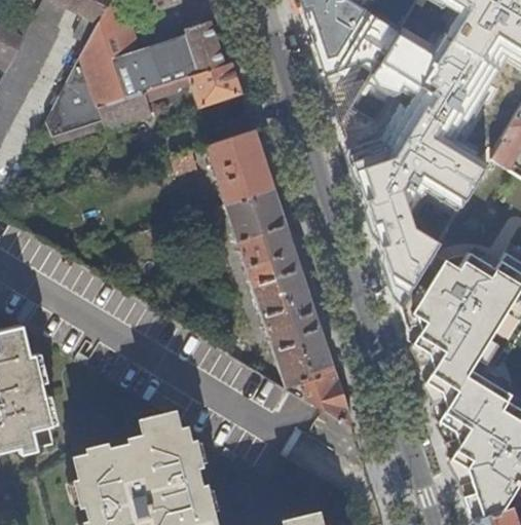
[(77,36),(90,43),(113,0),(46,0),(26,40),(11,68),(9,67),(0,84),(0,147),(61,30),(58,29),(69,6),(87,16),(77,36)]
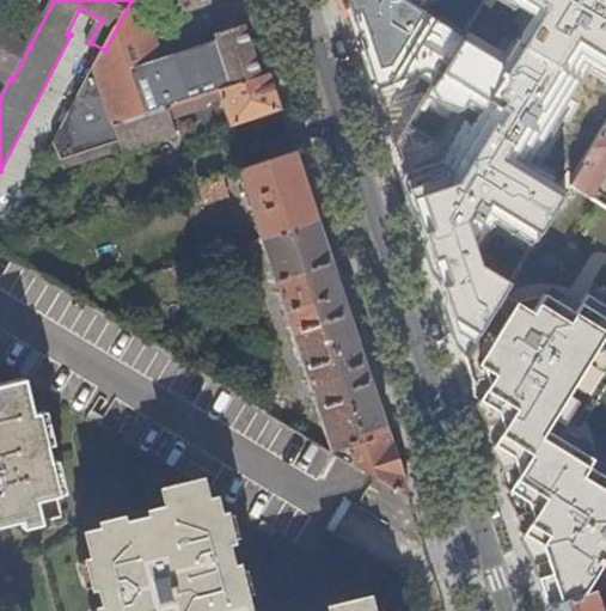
[(116,127),(261,78),(244,25),(213,35),(218,50),(165,68),(145,0),(132,0),(105,50),(57,146),(63,160),(121,142),(116,127)]
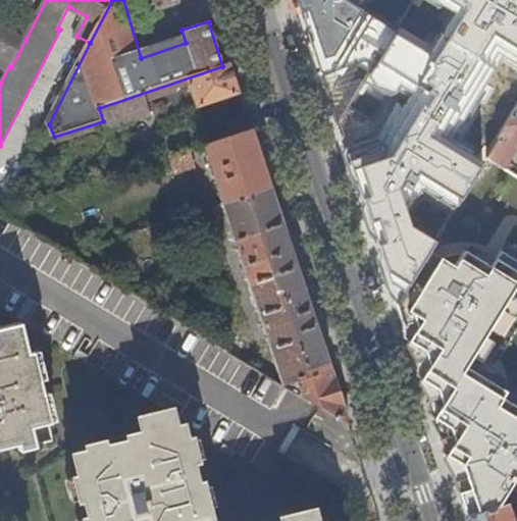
[(516,0),(463,0),(456,12),(469,20),(477,8),(511,29),(516,19),(516,0)]
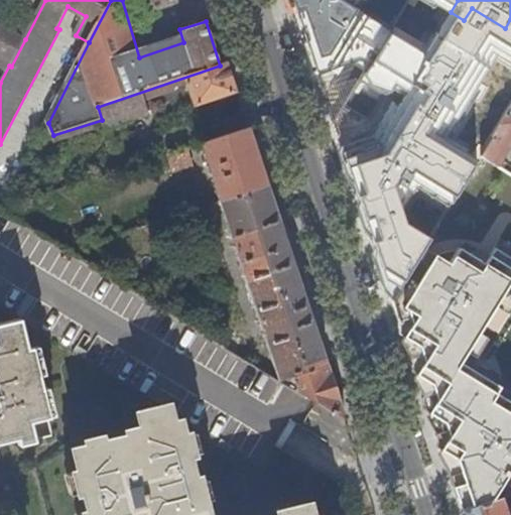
[(510,19),(505,28),(474,80),(497,95),(503,99),(509,102),(510,103),(510,19)]
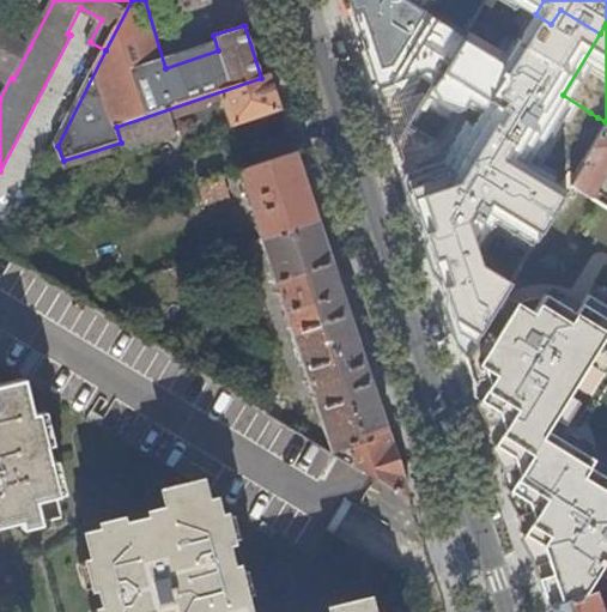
[(13,79),(30,47),(0,30),(0,61),(10,67),(6,74),(11,78),(13,79)]
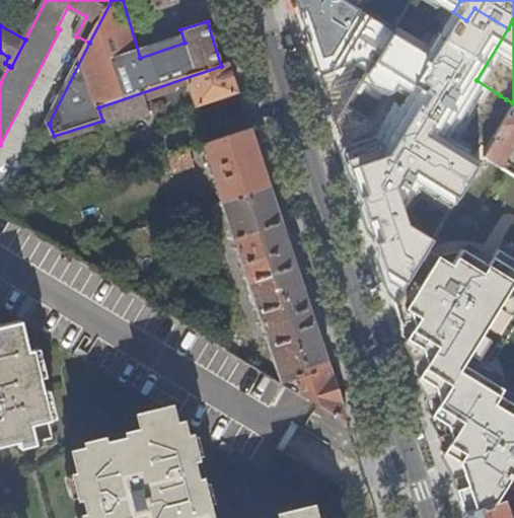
[(409,39),(395,29),(371,68),(413,93),(416,88),(418,90),(414,95),(450,118),(453,113),(455,115),(476,81),(462,72),(468,63),(467,60),(465,57),(464,56),(461,54),(459,54),(456,55),(454,56),(448,64),(422,47),(429,33),(417,25),(409,39)]
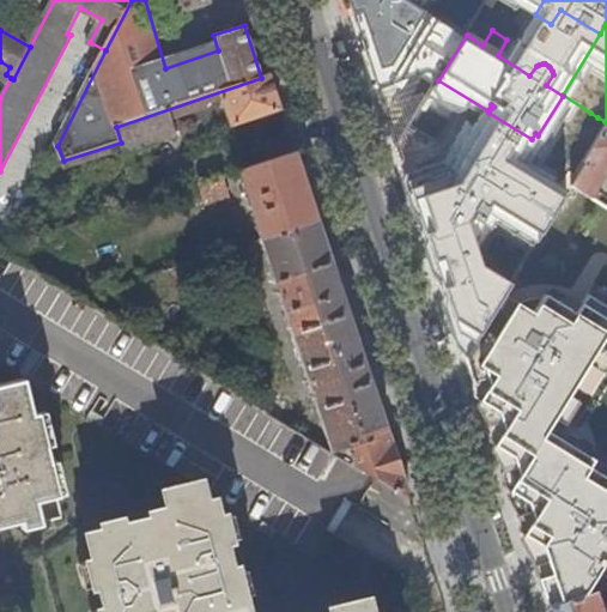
[(123,150),(125,153),(180,135),(174,119),(210,107),(208,103),(222,98),(231,126),(283,109),(271,74),(261,78),(116,127),(121,143),(123,150)]
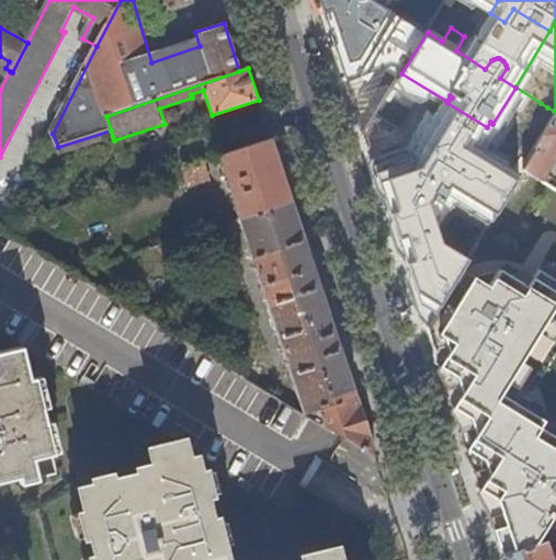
[(547,107),(541,103),(507,158),(525,170),(555,121),(555,112),(554,111),(548,120),(542,115),(547,107)]
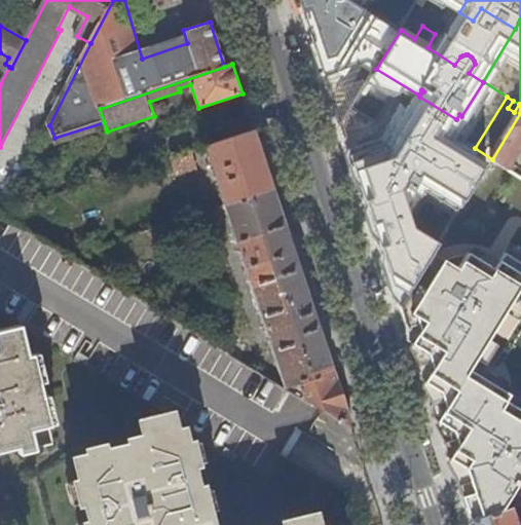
[(491,161),(509,173),(512,167),(520,153),(520,113),(492,159),(491,161)]
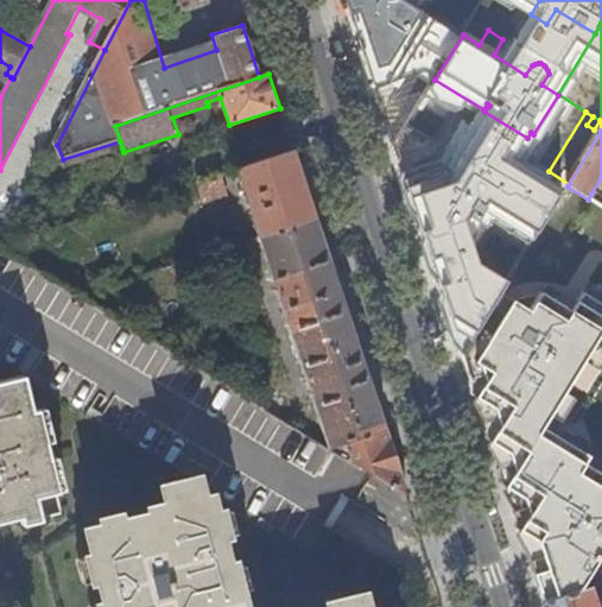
[(120,141),(63,159),(68,168),(122,149),(120,141)]
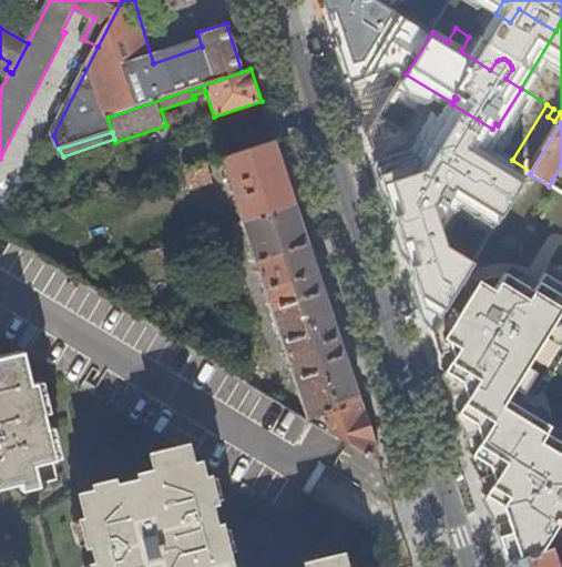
[(275,140),(222,158),(244,222),(296,204),(275,140)]
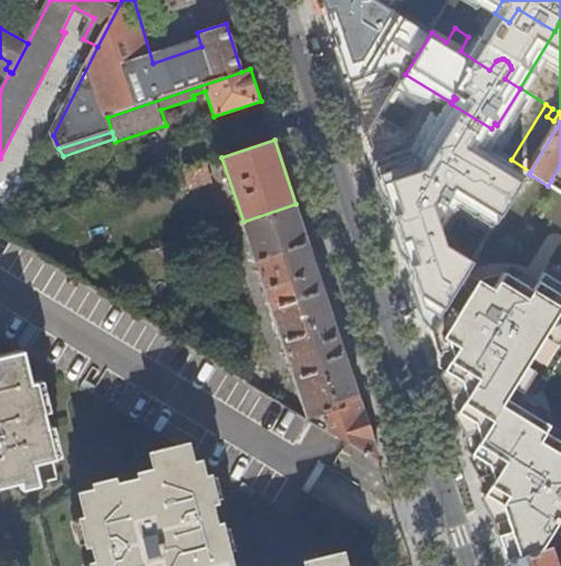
[(511,160),(486,144),(477,158),(521,186),(529,174),(530,172),(511,160)]
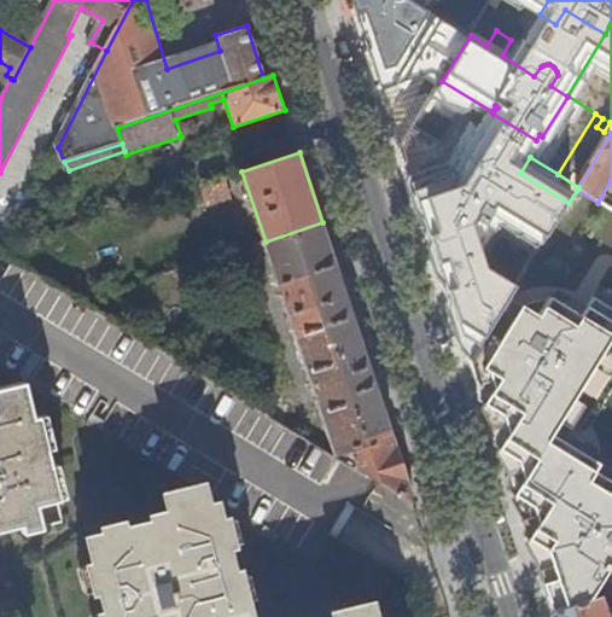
[(225,178),(202,185),(209,205),(231,198),(225,178)]
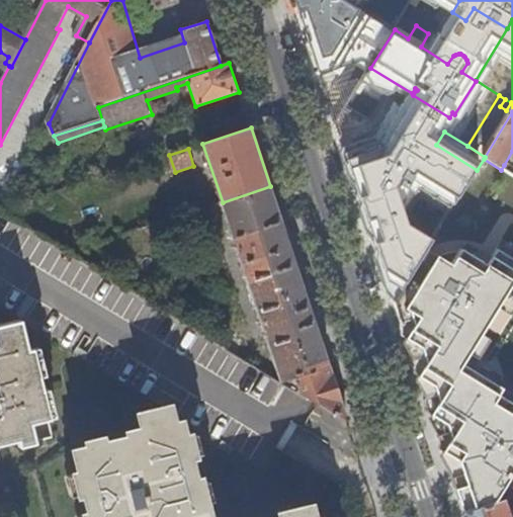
[(509,168),(504,165),(501,170),(512,177),(512,165),(511,164),(509,168)]
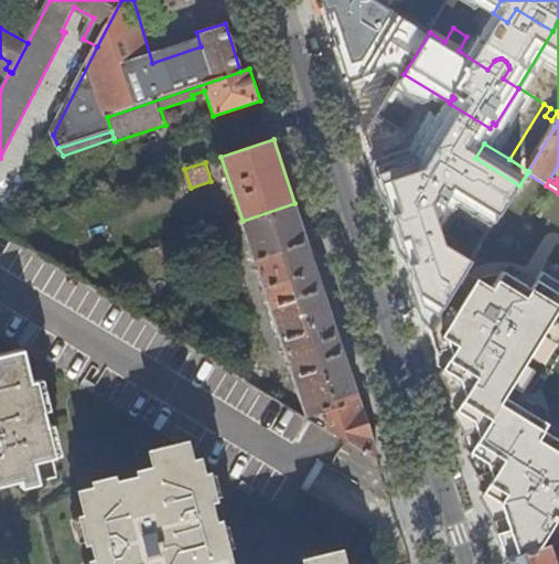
[(488,235),(496,222),(452,195),(428,234),(455,252),(436,286),(451,295),(488,235)]
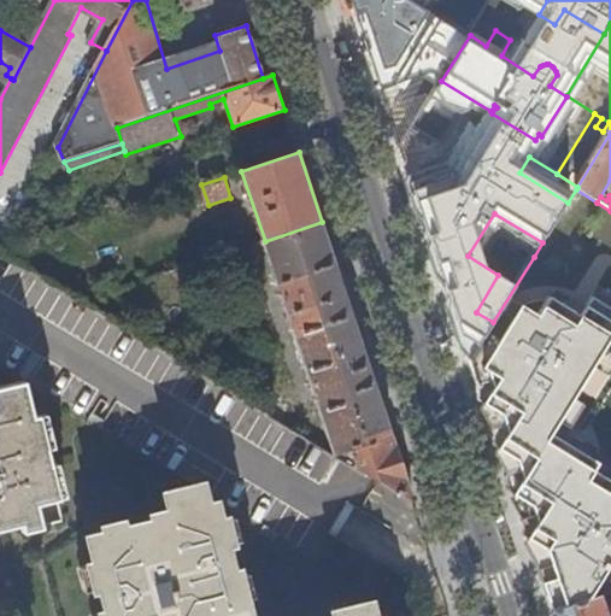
[(322,222),(265,241),(336,455),(351,450),(356,465),(416,503),(322,222)]
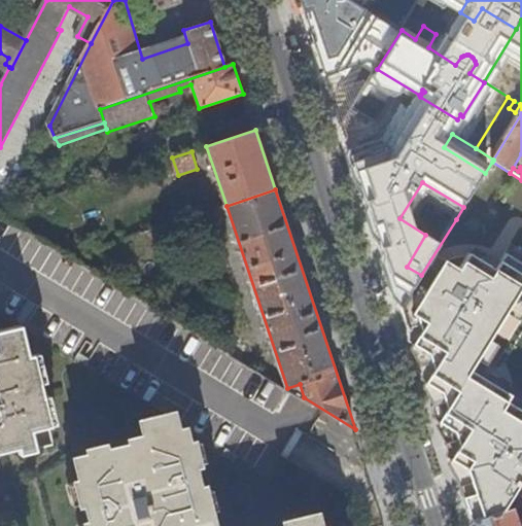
[(21,329),(0,335),(0,453),(21,449),(23,455),(36,451),(31,431),(50,427),(34,358),(28,359),(21,329)]
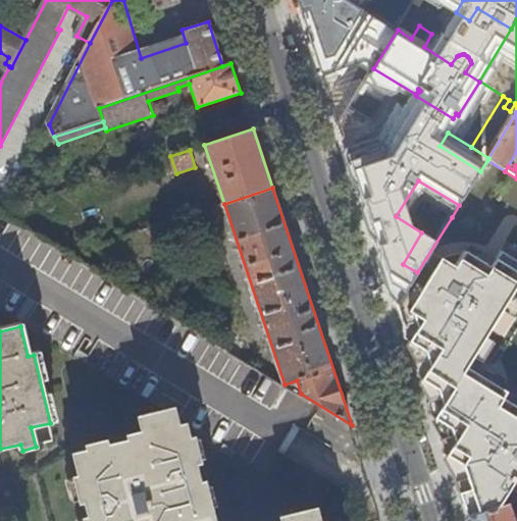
[(223,332),(216,343),(242,358),(248,347),(246,340),(230,330),(223,332)]
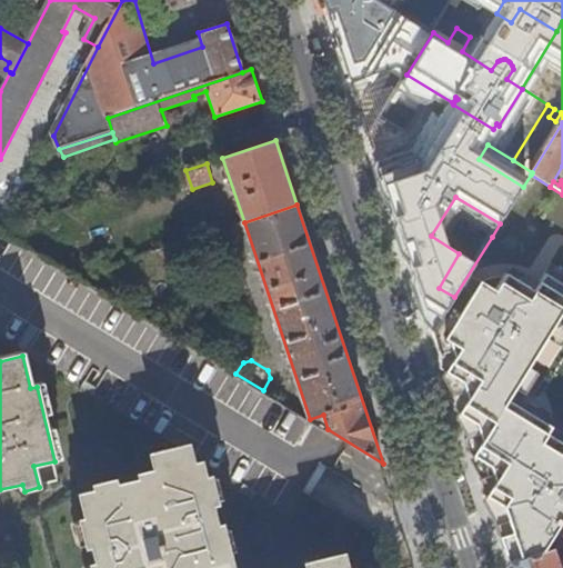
[(301,444),(312,425),(272,404),(262,422),(301,444)]
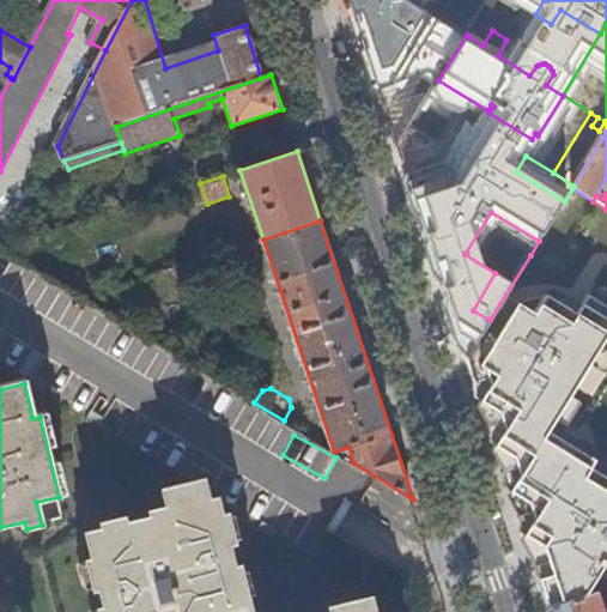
[(104,527),(87,531),(95,556),(87,558),(96,589),(102,588),(105,606),(99,607),(101,611),(408,611),(408,609),(395,611),(378,611),(375,594),(329,605),(332,611),(255,611),(243,563),(237,565),(232,545),(238,543),(231,511),(225,513),(220,496),(213,498),(208,477),(164,488),(168,504),(151,509),(152,515),(129,520),(128,514),(102,521),(104,527)]
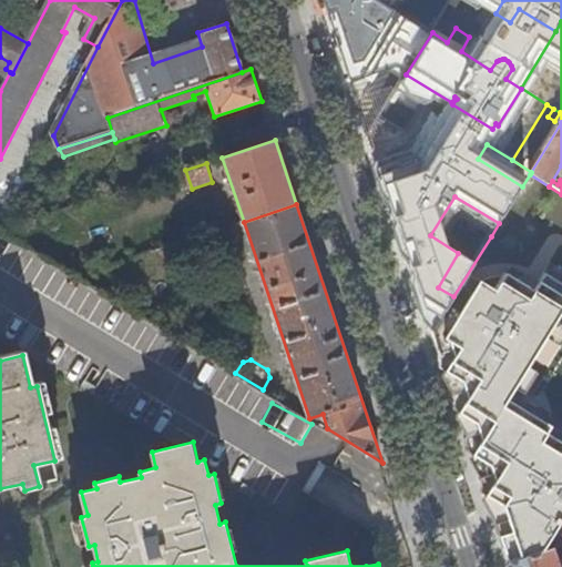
[(365,520),(380,496),(325,463),(310,487),(365,520)]
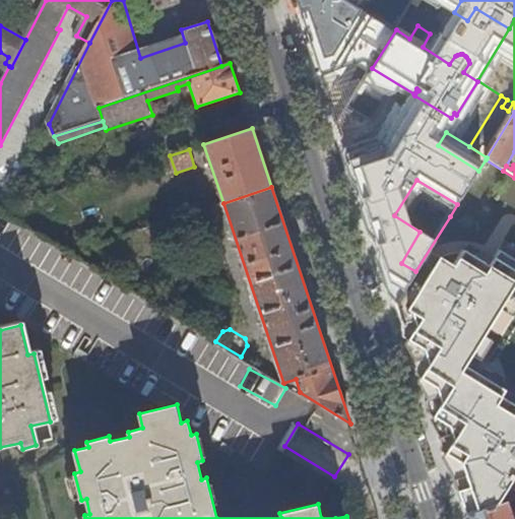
[(514,478),(508,490),(499,506),(468,515),(469,518),(514,518),(514,517),(512,518),(508,504),(514,502),(514,478)]
